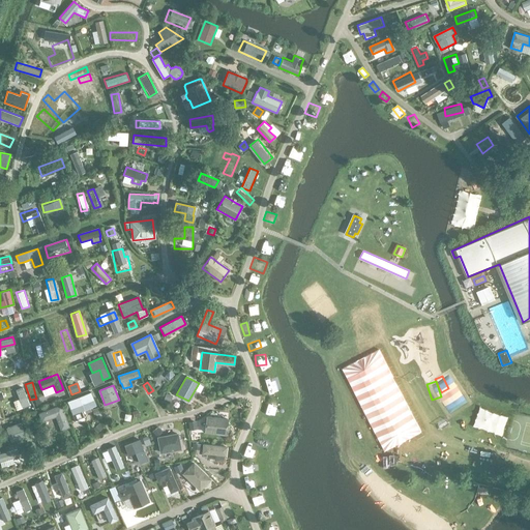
[(90,393),(67,402),(75,421),(84,418),(82,412),(96,406),(90,393)]
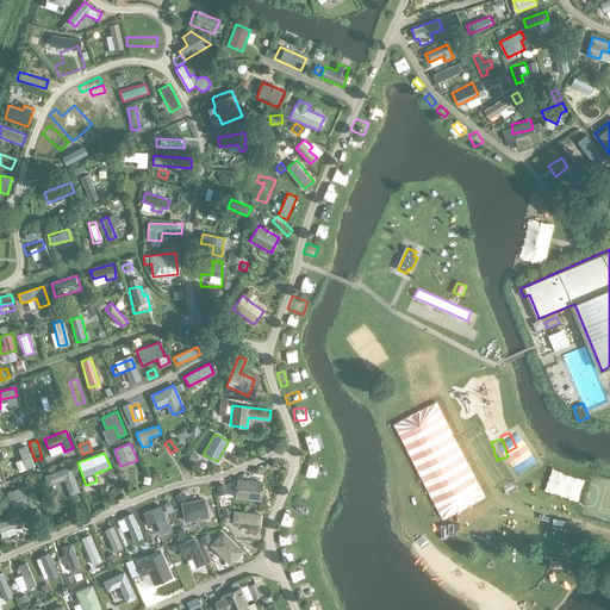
[(311,479),(316,467),(302,462),(297,474),(311,479)]
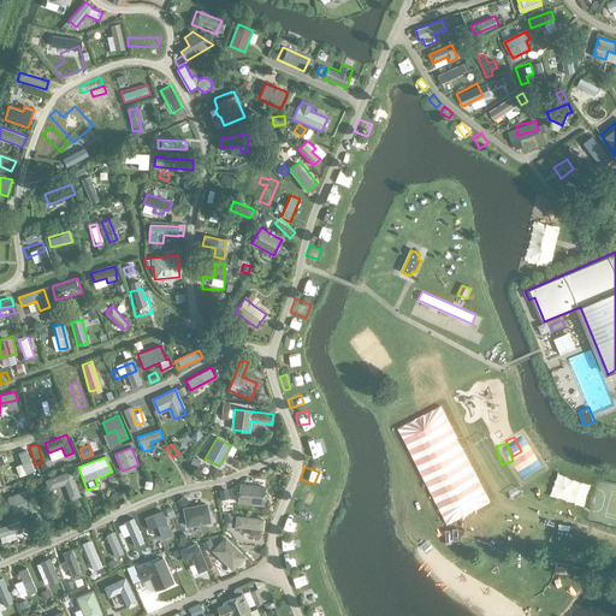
[(70,472),(45,481),(46,484),(48,492),(64,486),(70,503),(81,498),(70,472)]
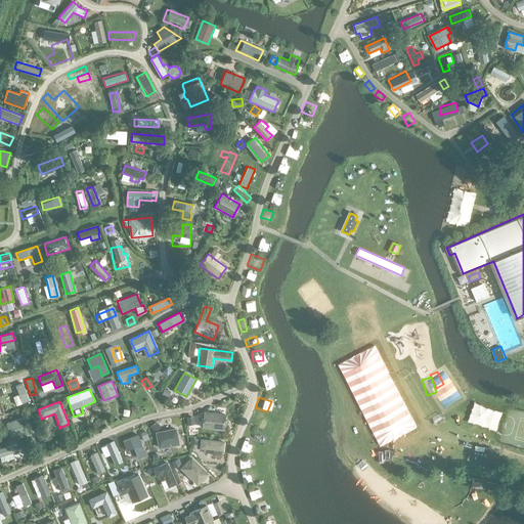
[(120,413),(126,417),(129,411),(124,407),(120,413)]
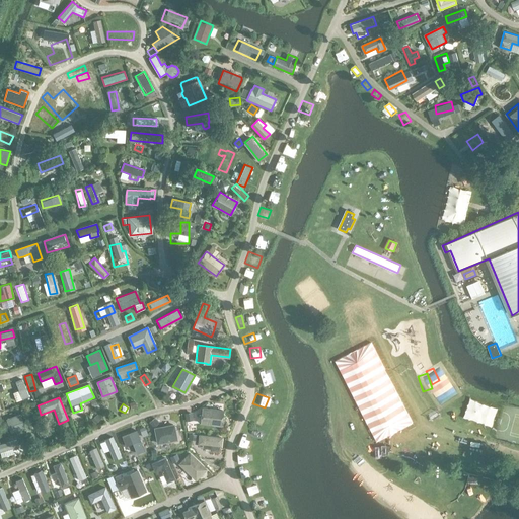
[(203,408),(201,423),(221,426),(223,411),(203,408)]
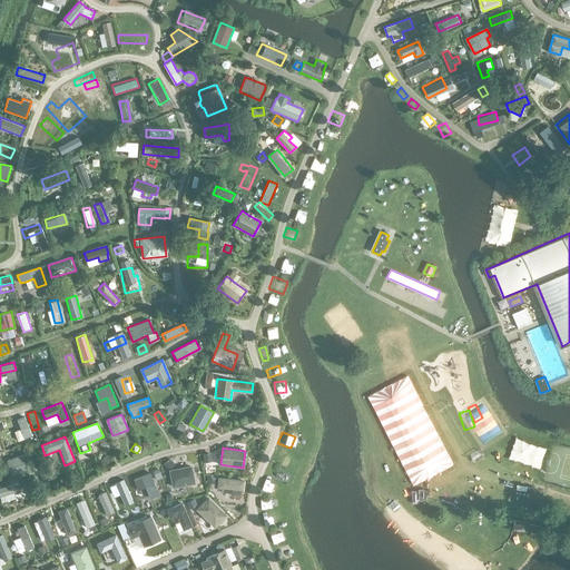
[(22,455),(7,460),(12,475),(28,470),(22,455)]
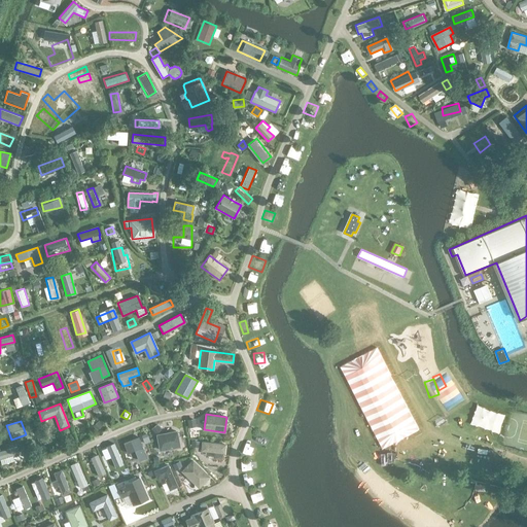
[(155,434),(162,430),(157,425),(152,429),(155,434)]
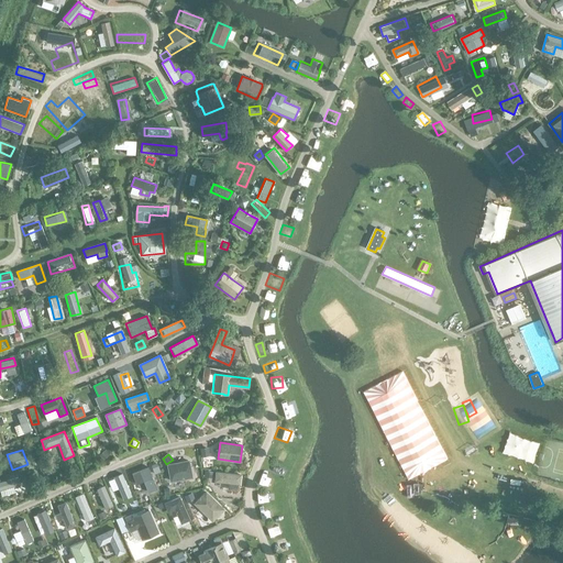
[(188,461),(168,465),(172,481),(191,477),(188,461)]
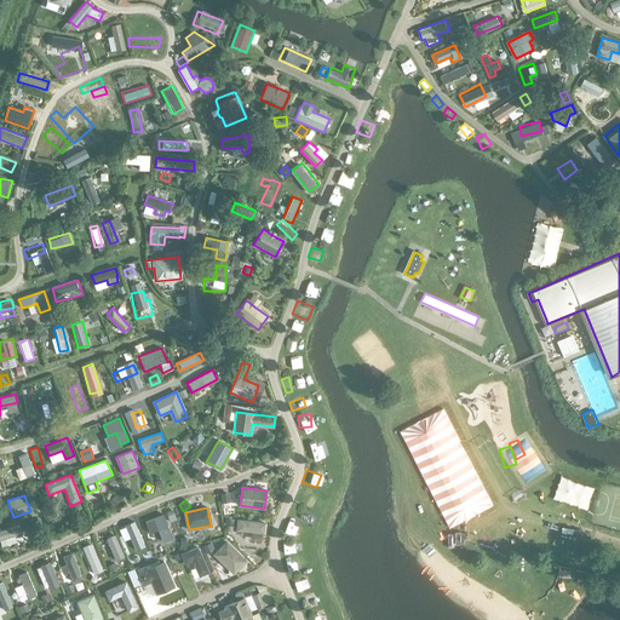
[(287,521),(300,523),(303,511),(290,509),(287,521)]
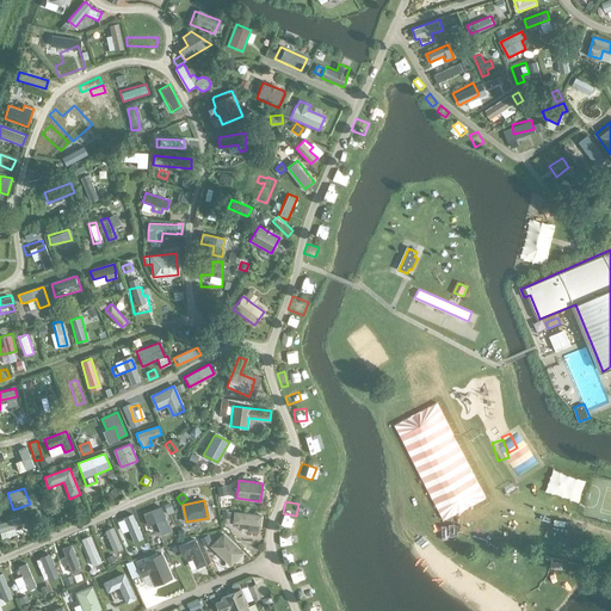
[(171,503),(165,505),(168,514),(174,511),(171,503)]
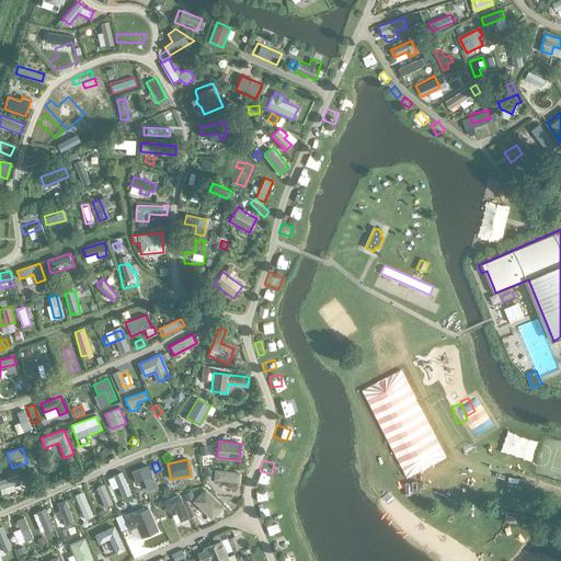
[(140,470),(132,472),(136,483),(144,480),(148,490),(156,488),(148,467),(140,470)]
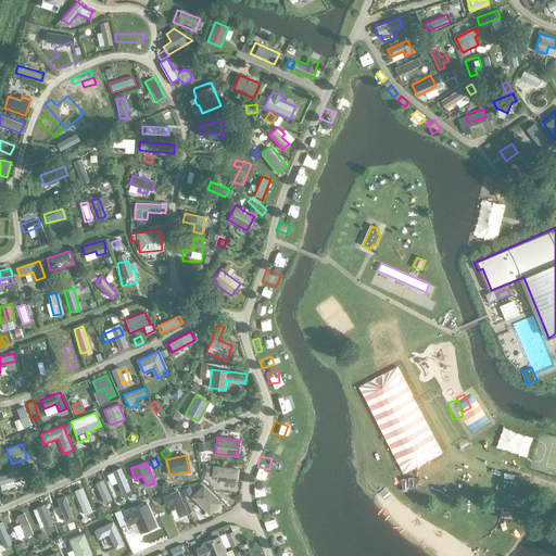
[(214,466),(213,475),(218,475),(217,479),(226,480),(226,476),(237,477),(238,468),(214,466)]
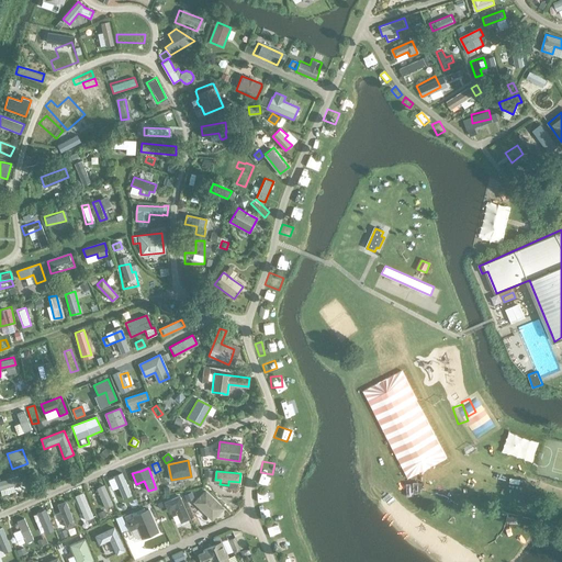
[(123,474),(113,479),(125,506),(135,502),(123,474)]
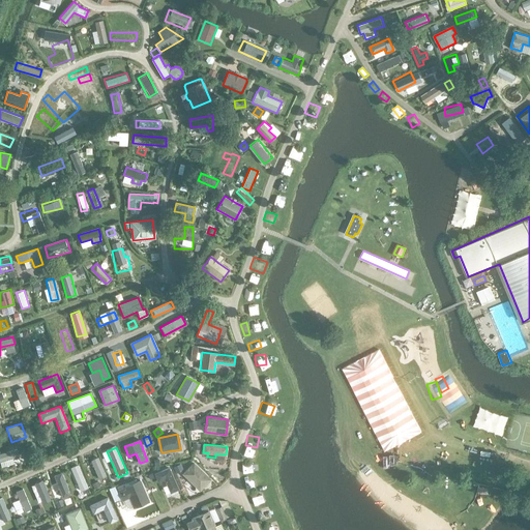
[(94,479),(104,475),(96,455),(87,460),(94,479)]
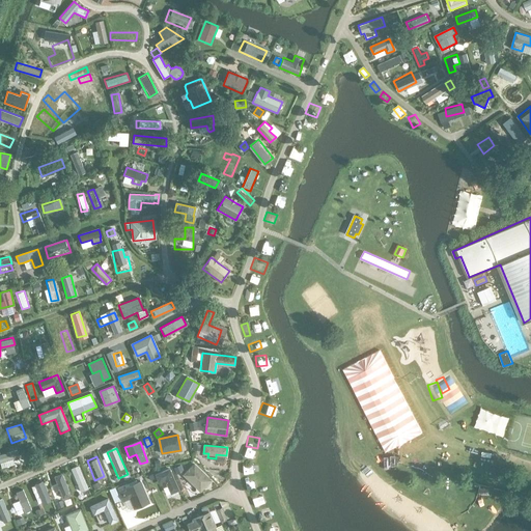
[(192,466),(184,474),(200,491),(211,480),(194,464),(192,466)]
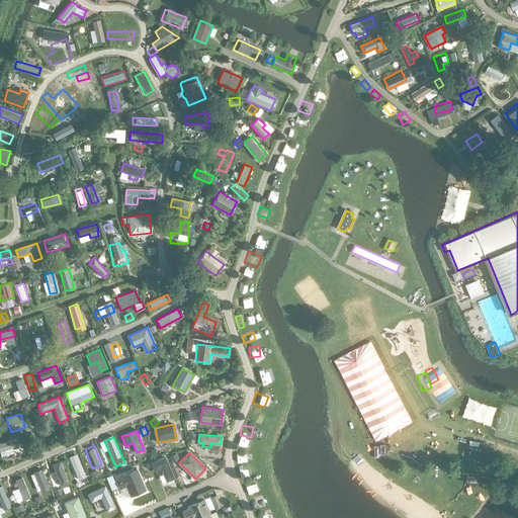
[(77,479),(84,476),(75,454),(68,457),(77,479)]
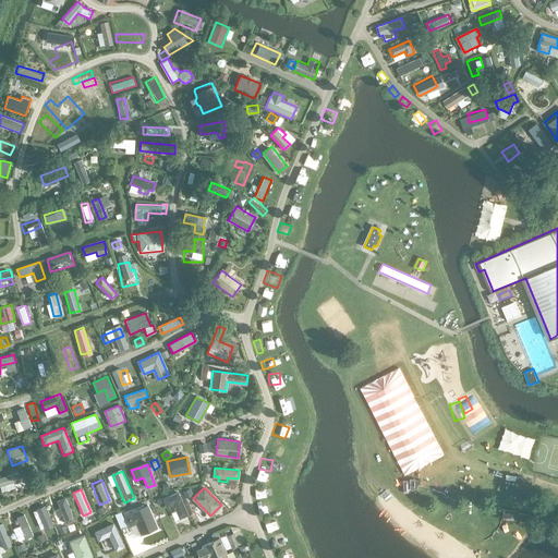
[(270,499),(270,489),(253,489),(253,498),(270,499)]
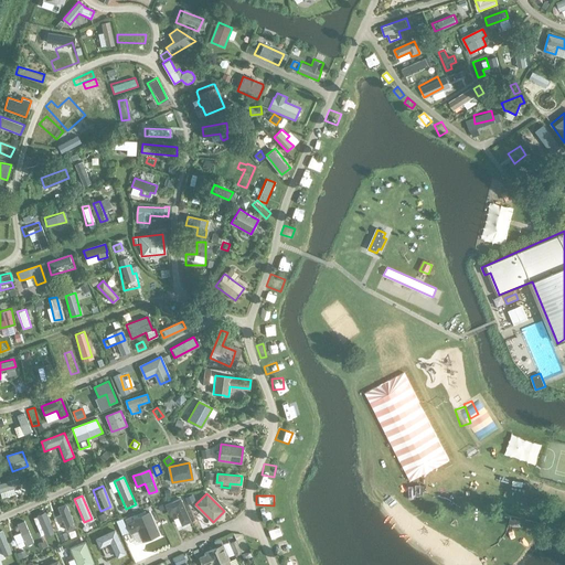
[(172,502),(164,505),(170,518),(178,514),(182,526),(191,522),(180,499),(172,502)]
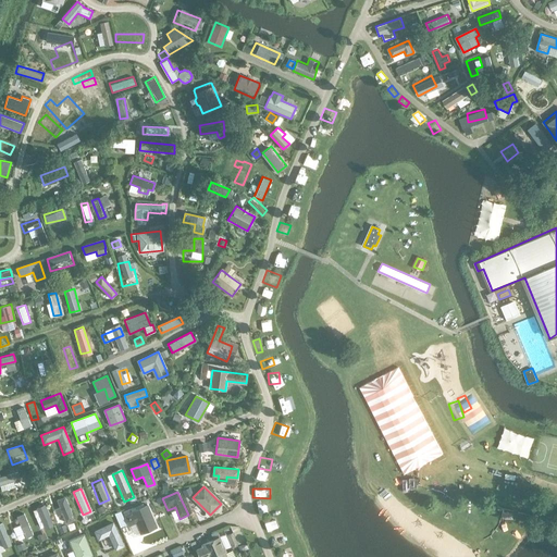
[(60,507),(54,509),(57,516),(63,514),(66,522),(74,520),(64,498),(58,500),(60,507)]
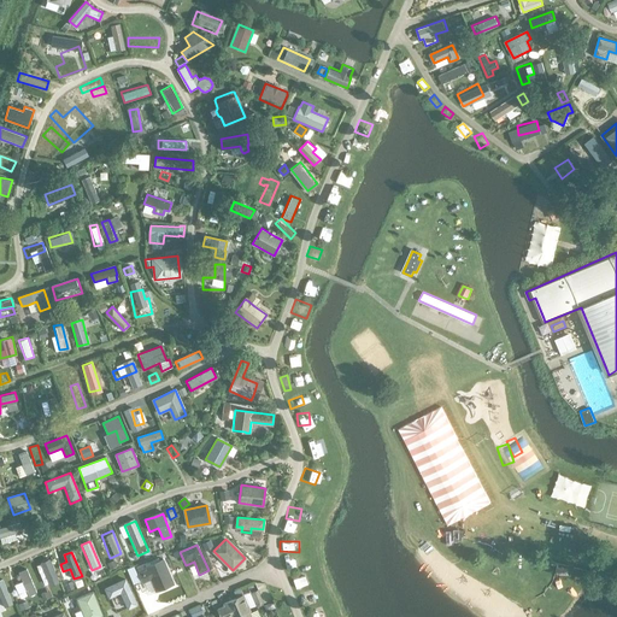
[(48,586),(58,580),(45,559),(35,565),(48,586)]
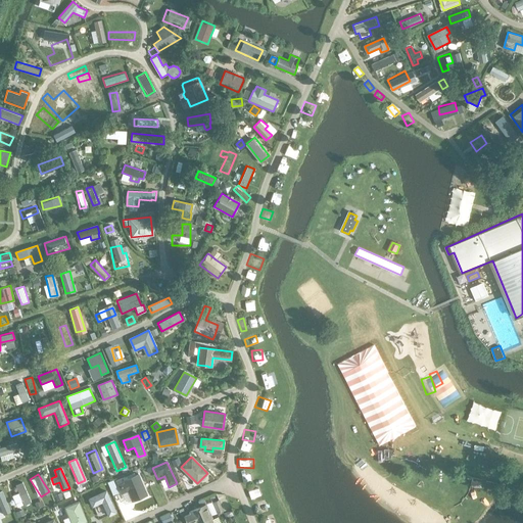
[(123,478),(115,481),(117,485),(121,493),(128,490),(132,502),(147,494),(138,474),(124,480),(123,478)]
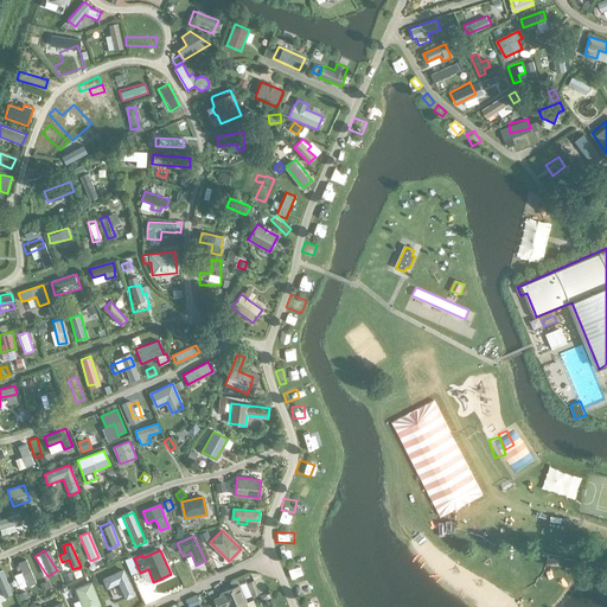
[(16,562),(23,583),(33,580),(26,558),(16,562)]
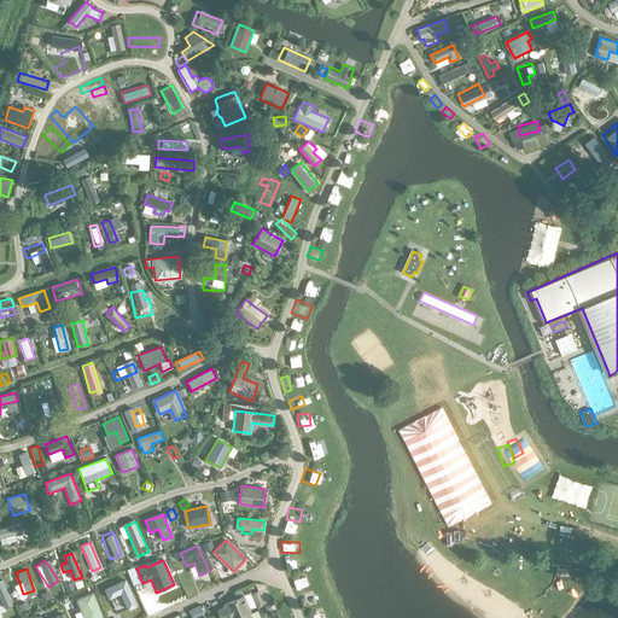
[(0,601),(3,607),(11,605),(1,578),(0,578),(0,601)]
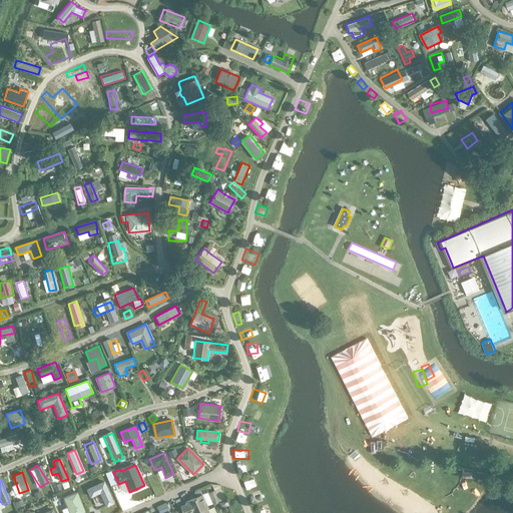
[(103,482),(87,489),(90,497),(100,492),(106,506),(113,502),(103,482)]
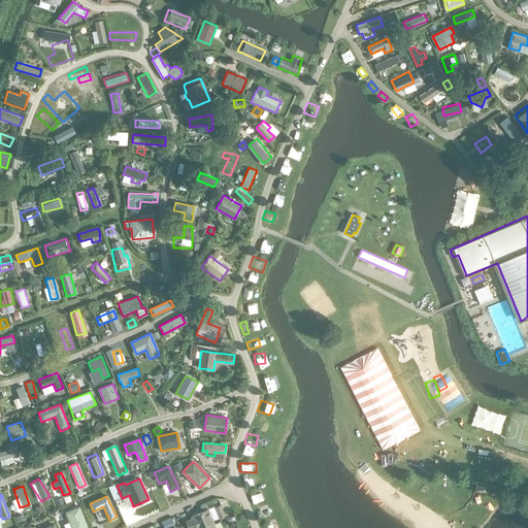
[(264,504),(253,509),(257,519),(268,515),(264,504)]
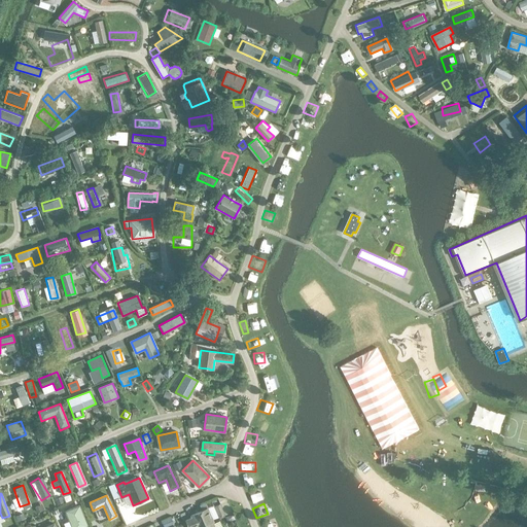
[(220,504),(215,507),(218,515),(219,517),(226,514),(222,504),(220,504)]
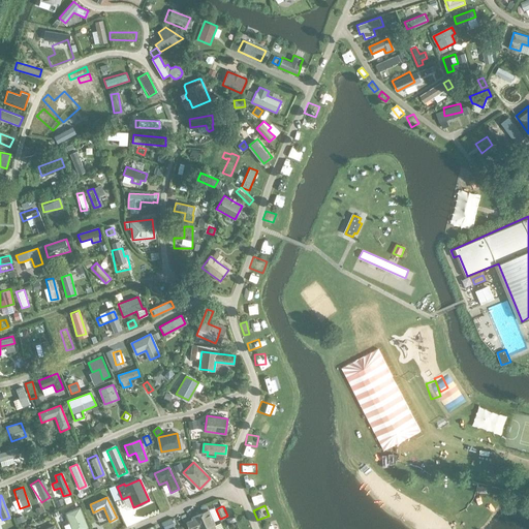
[(80,507),(66,514),(71,528),(83,528),(88,527),(80,507)]
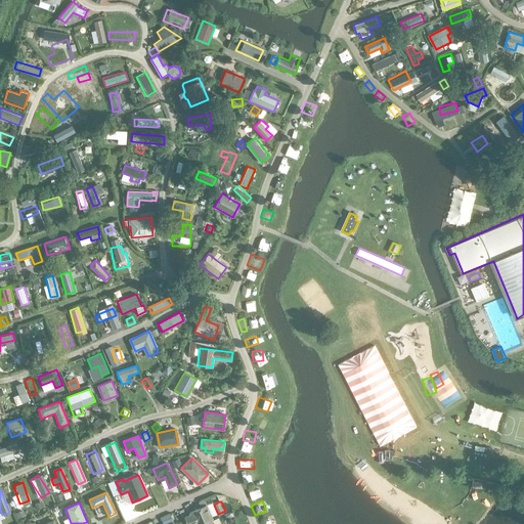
[(191,515),(185,518),(187,523),(221,523),(218,518),(218,517),(213,520),(210,515),(207,508),(207,506),(190,513),(191,515)]
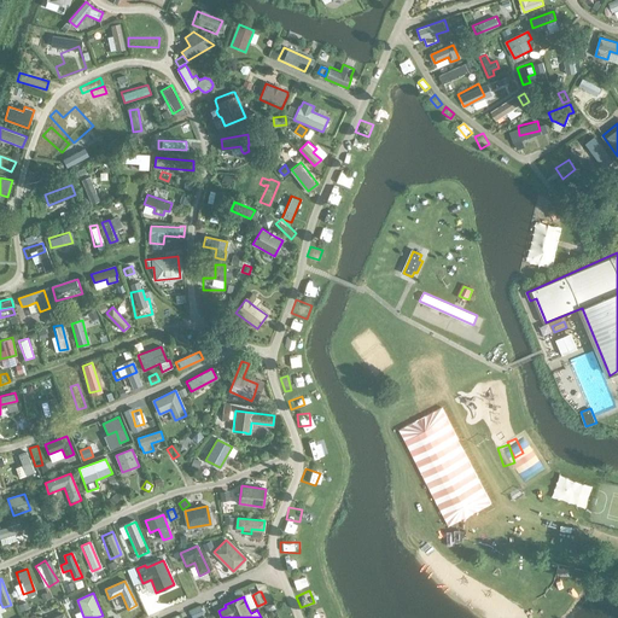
[(68,600),(60,602),(64,613),(71,611),(68,600)]
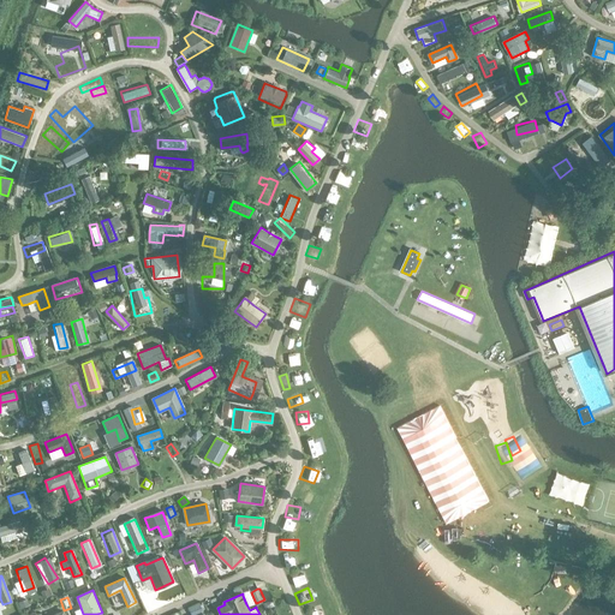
[(199,603),(190,608),(192,614),(203,611),(199,603)]
